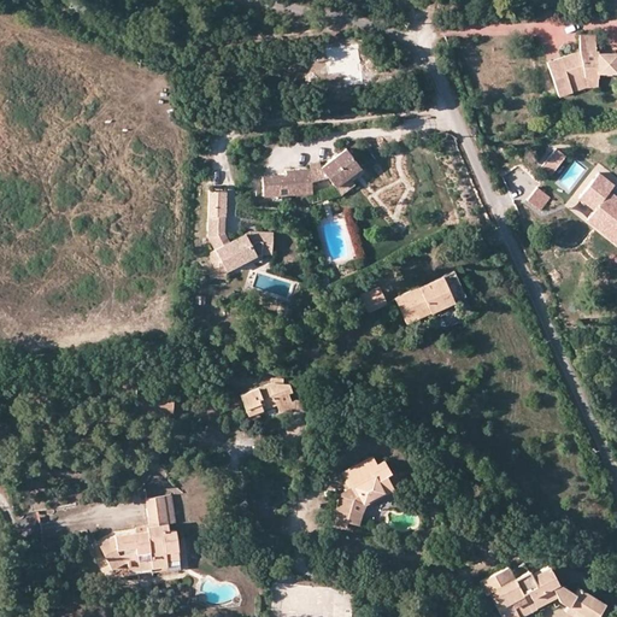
[(586,72),(599,74),(599,70),(603,69),(616,68),(616,48),(599,50),(597,47),(595,31),(579,31),(580,50),(546,62),(560,94),(573,90),(569,80),(586,72)]
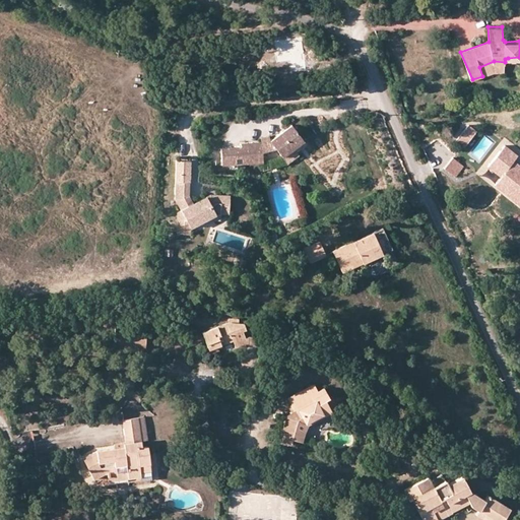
[(302,37),(273,41),(276,63),(288,61),(289,72),(306,69),(302,37)]
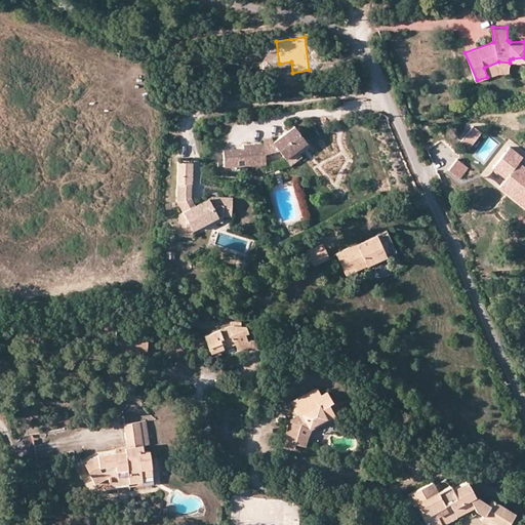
[(510,72),(510,63),(498,62),(484,68),(487,77),(499,72),(510,72)]
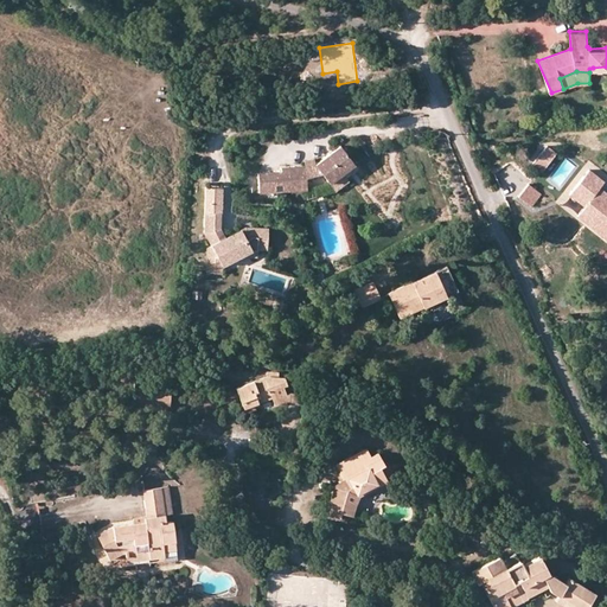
[(548,146),(532,164),(541,171),(556,153),(548,146)]
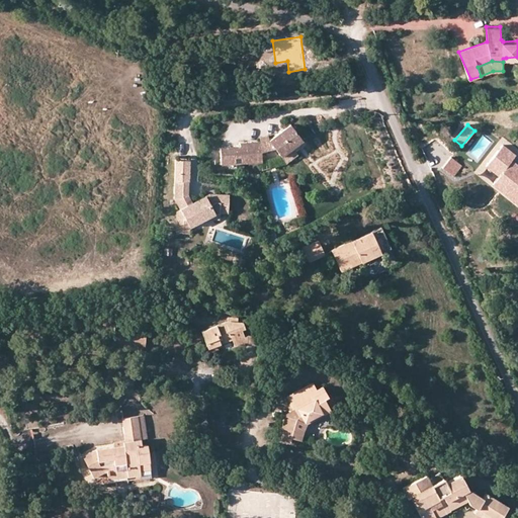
[(290,148),(293,152),(304,144),(289,125),(273,138),(269,140),(262,141),(261,141),(242,142),(242,146),(222,147),(220,147),(222,164),(263,161),(262,152),(275,148),(281,155),(290,148)]
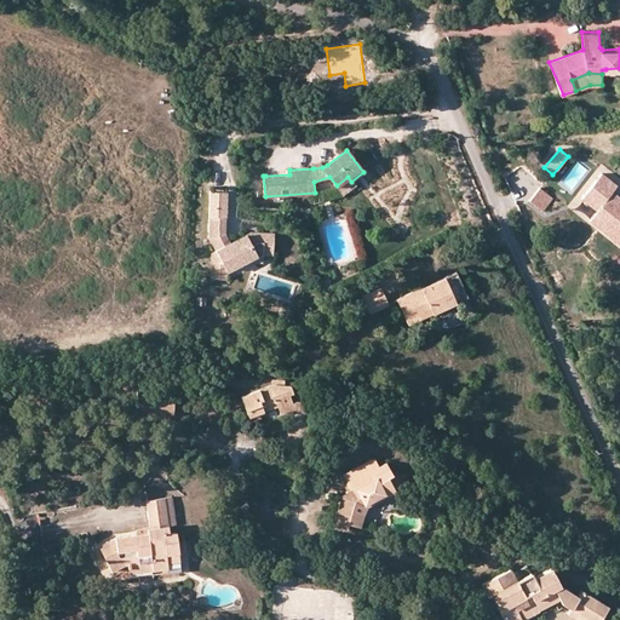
[(313,161),(314,168),(322,167),(327,165),(323,158),(313,161)]
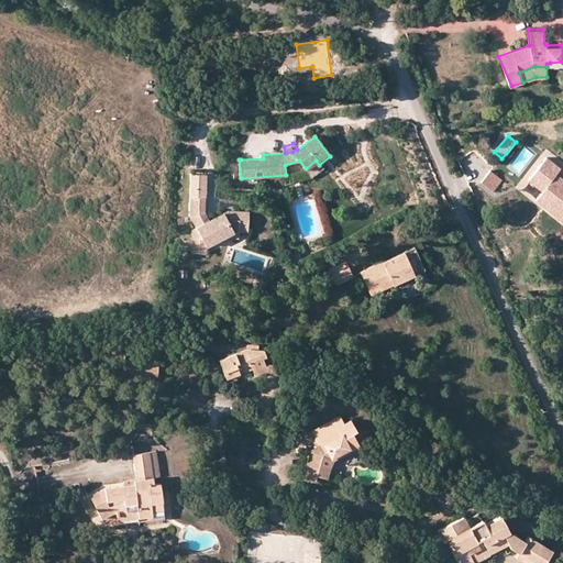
[(550,200),(562,209),(562,180),(554,174),(560,167),(547,156),(529,179),(542,190),(536,199),(544,207),(550,200)]
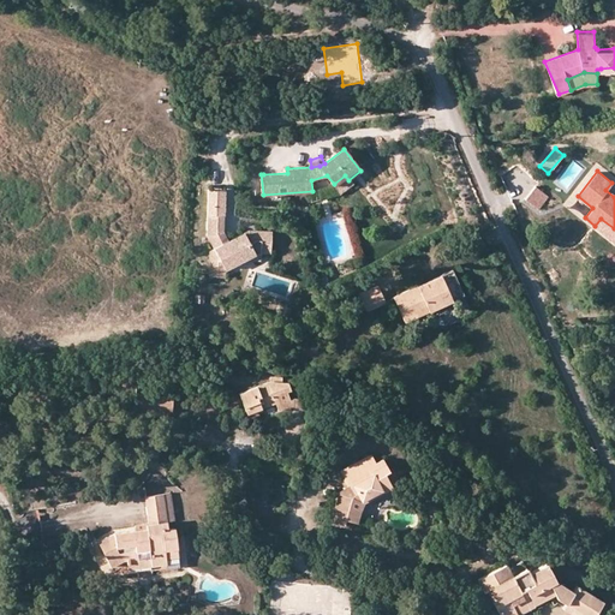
[(352,184),(348,180),(345,175),(334,184),(341,192),(352,184)]
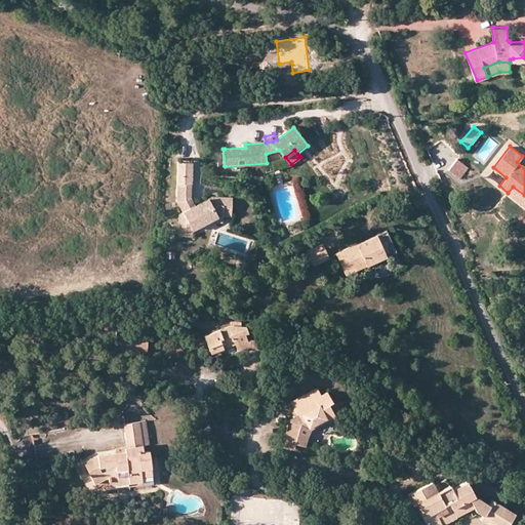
[(457,158),(448,169),(458,178),(469,168),(457,158)]
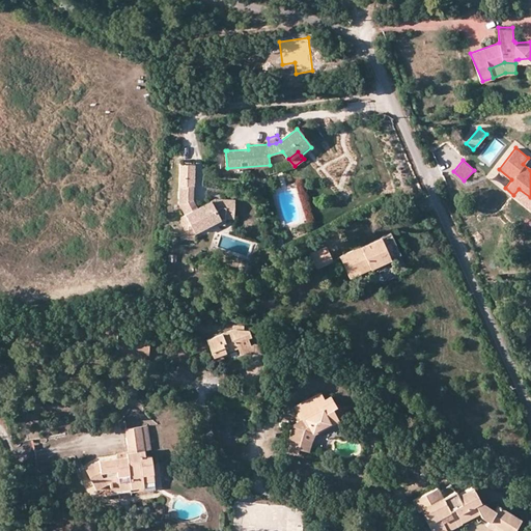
[(178,185),(193,186),(194,163),(179,162),(178,185)]
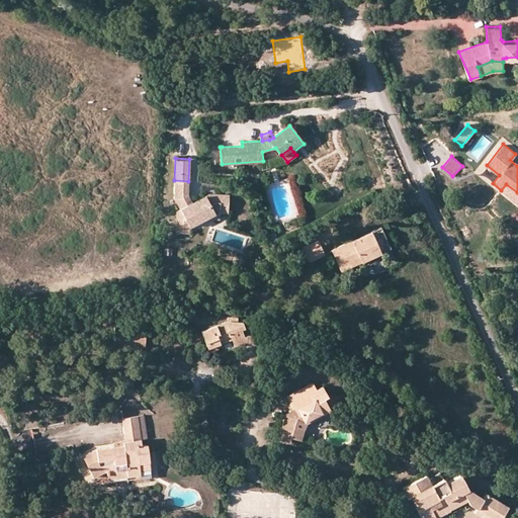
[(174,197),(174,198),(181,195),(187,205),(192,202),(187,194),(188,181),(174,180),(174,197)]
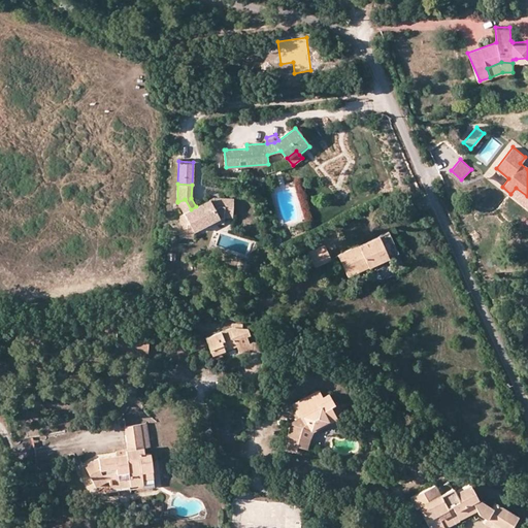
[(527,206),(527,196),(516,188),(510,194),(527,206)]
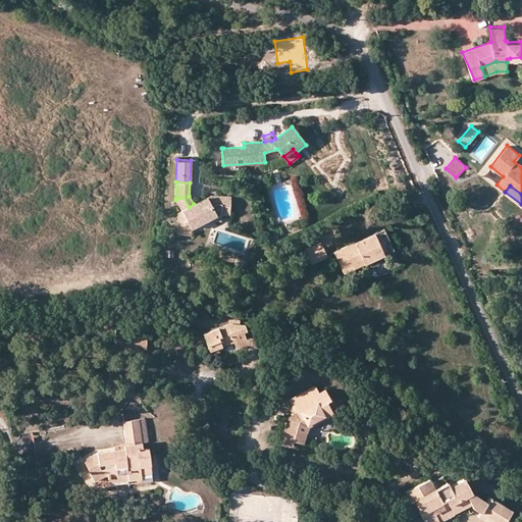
[(178,213),(177,221),(188,222),(192,219),(196,226),(210,219),(220,219),(220,213),(229,213),(230,196),(210,195),(202,199),(203,202),(199,204),(198,201),(194,204),(189,207),(183,197),(175,200),(181,211),(178,213)]
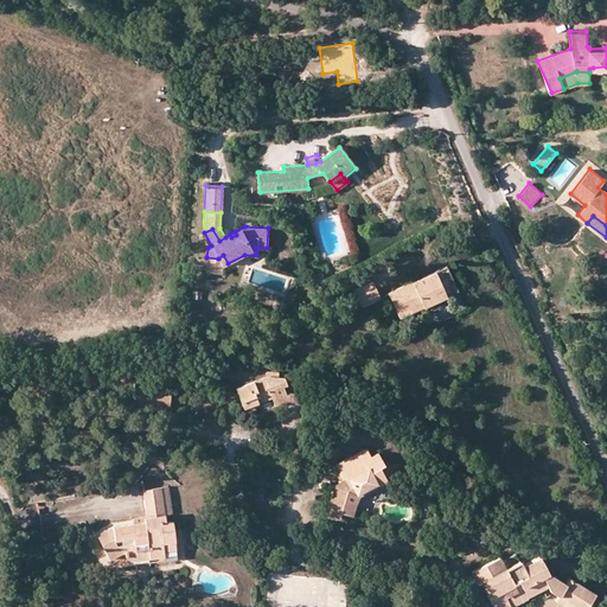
[(222,267),(228,263),(223,255),(218,259),(206,257),(205,274),(221,275),(222,267)]
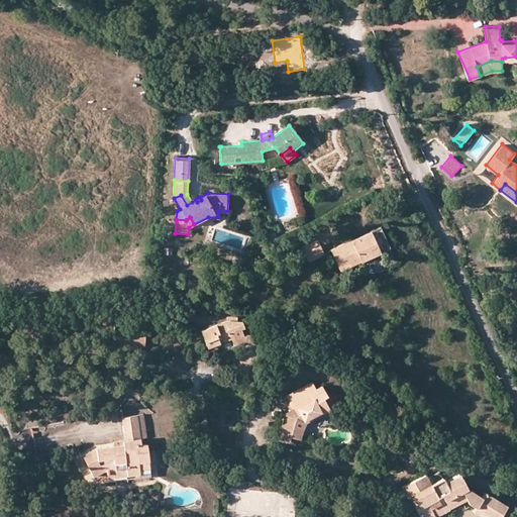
[(342,271),(394,247),(383,224),(332,247),(342,271)]
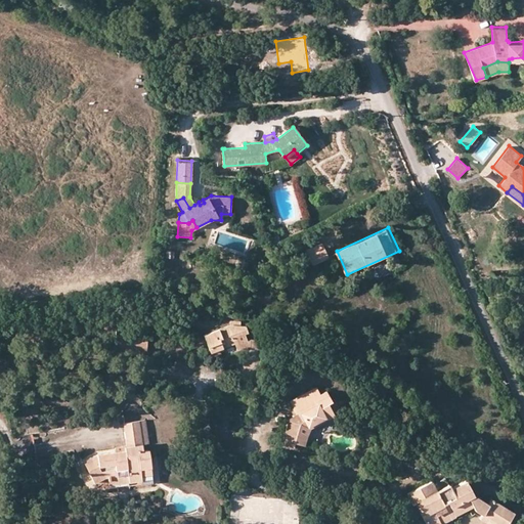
[(312,263),(328,257),(321,244),(306,251),(312,263)]
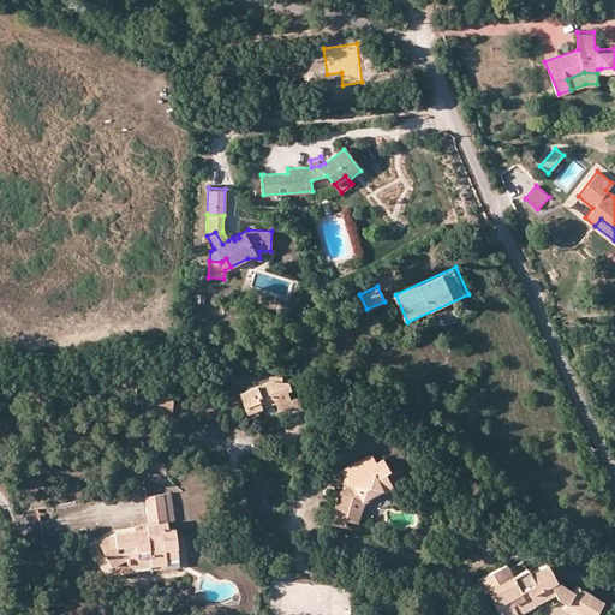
[(268,380),(239,390),(246,411),(254,408),(275,401),(279,408),(288,405),(279,381),(270,383),(268,380)]
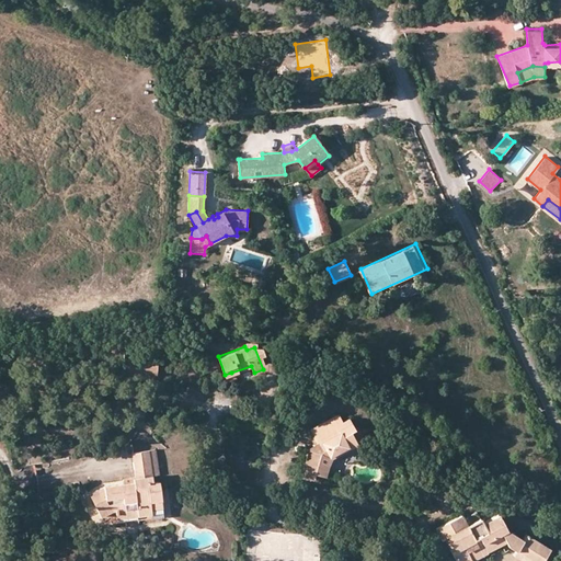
[(144,351),(139,350),(138,357),(138,368),(157,369),(157,358),(142,357),(144,351)]
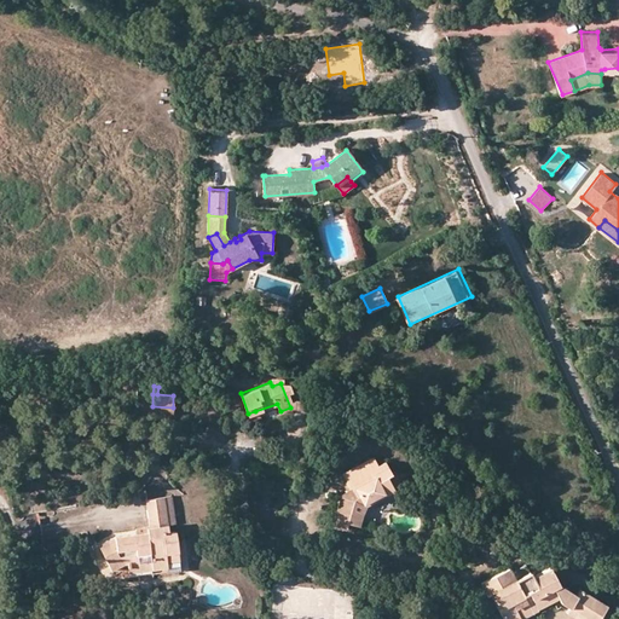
[(267,420),(279,416),(276,406),(265,410),(267,420)]
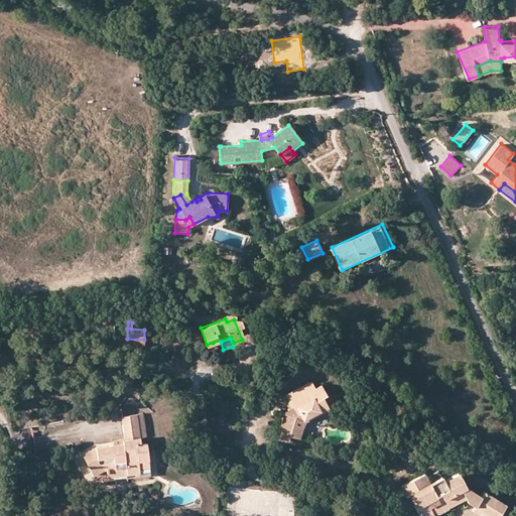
[(291,406),(286,408),(283,411),(276,438),(286,441),(287,437),(293,439),(298,440),(301,430),(297,429),(298,417),(315,407),(319,412),(329,407),(323,397),(327,393),(319,383),(313,387),(309,380),(283,394),(287,400),(291,406)]
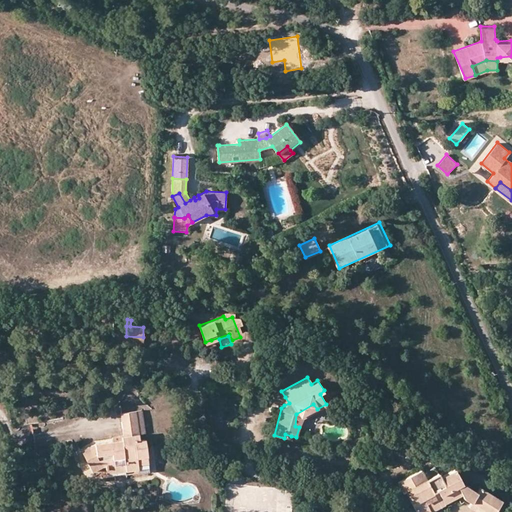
[(302,418),(317,409),(313,404),(296,414),(295,426),(299,427),(302,418)]
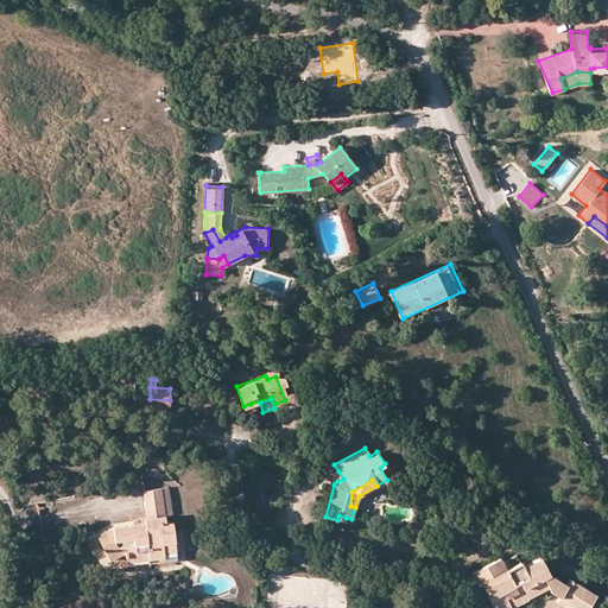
[(168,486),(160,487),(164,514),(171,514),(168,486)]
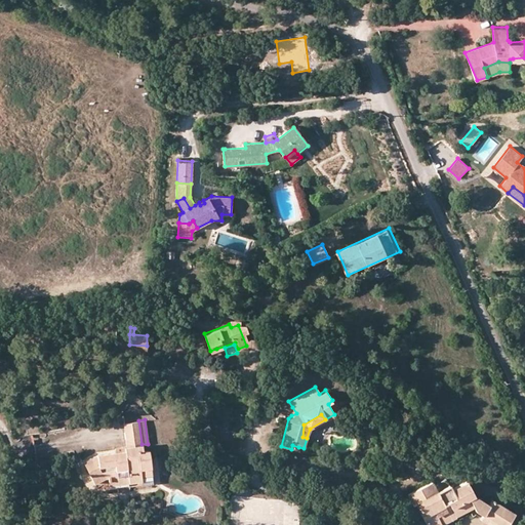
[(142,444),(138,420),(123,422),(125,445),(123,445),(124,450),(113,451),(99,452),(82,461),(93,484),(106,478),(107,485),(140,481),(139,474),(152,473),(149,449),(143,449),(142,444)]
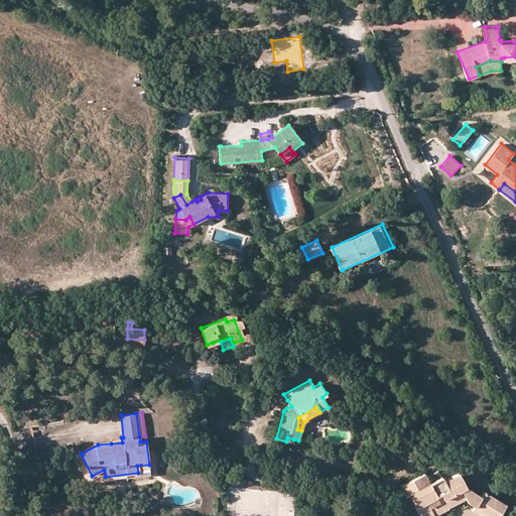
[(151,476),(149,465),(137,466),(138,473),(139,477),(151,476)]
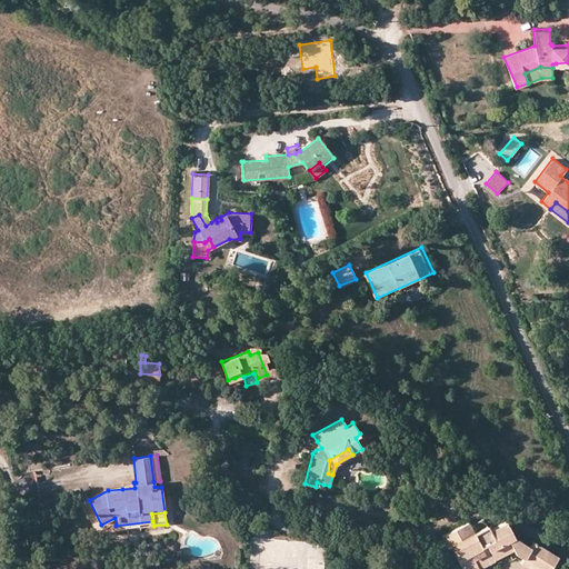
[(448,543),(450,542),(456,539),(463,553),(457,557),(462,568),(478,568),(479,568),(475,560),(482,557),(490,552),(492,557),(507,550),(512,548),(513,550),(538,568),(546,568),(555,558),(532,541),(529,546),(513,535),(506,519),(489,527),(488,528),(489,529),(476,536),(473,530),(468,519),(441,532),(448,543)]
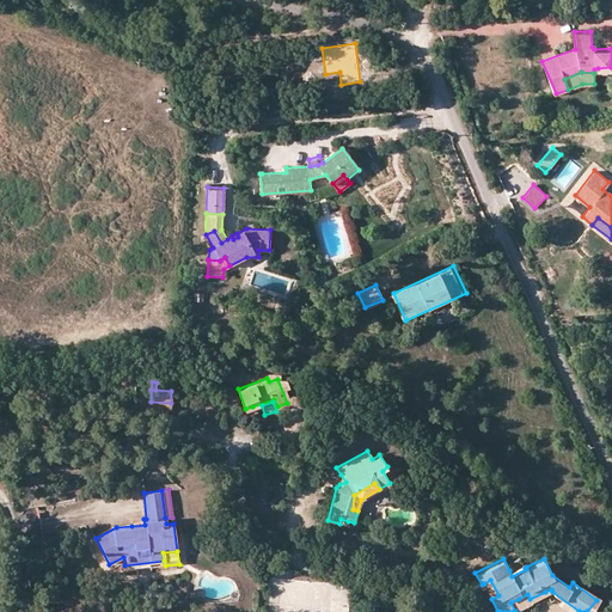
[(509,570),(512,576),(526,569),(525,568),(526,567),(524,562),(509,570)]
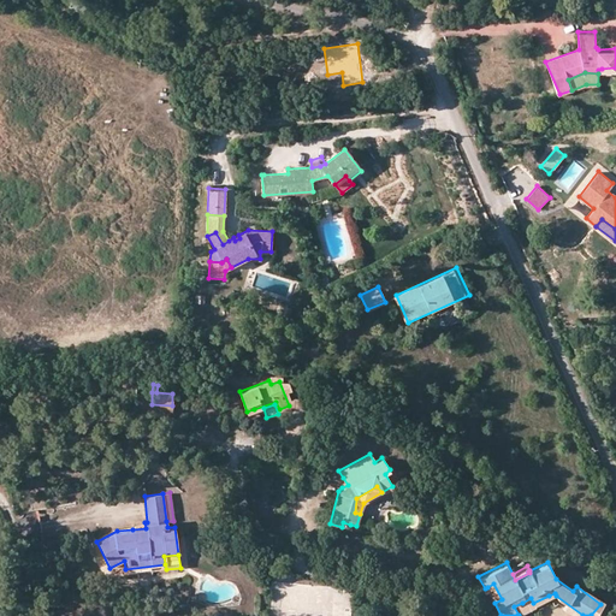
[(502,599),(493,584),(487,587),(495,603),(502,599)]
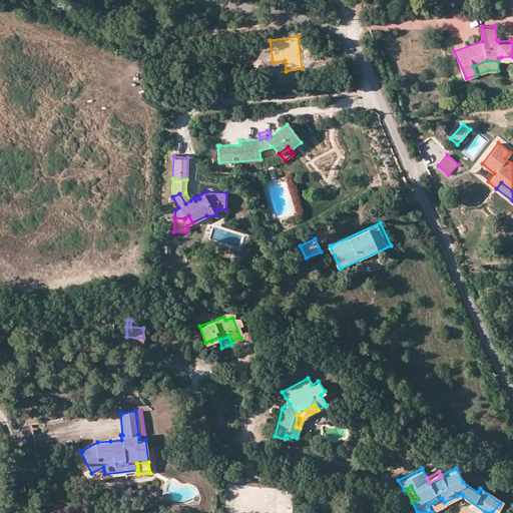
[(444,502),(446,506),(458,500),(457,496),(444,502)]
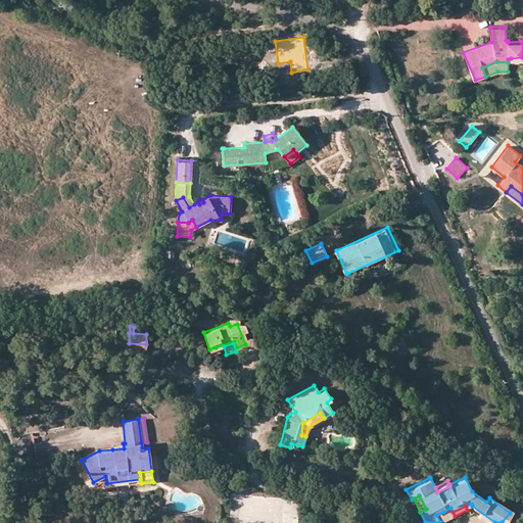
[(453,512),(450,508),(443,512),(436,515),(440,522),(455,516),(453,512)]
